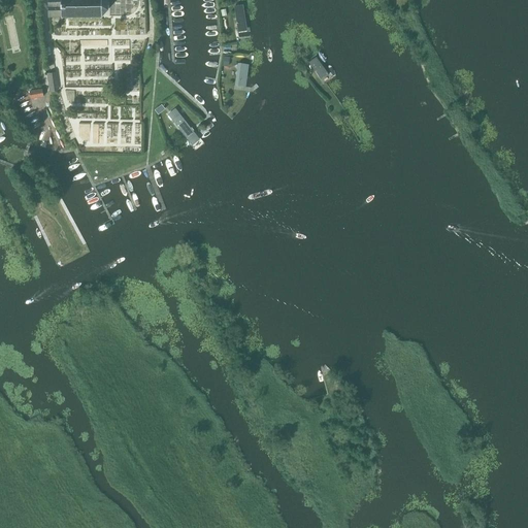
[(48,0),(50,18),(61,17),(61,18),(102,17),(108,10),(108,0),(107,0),(48,0)]
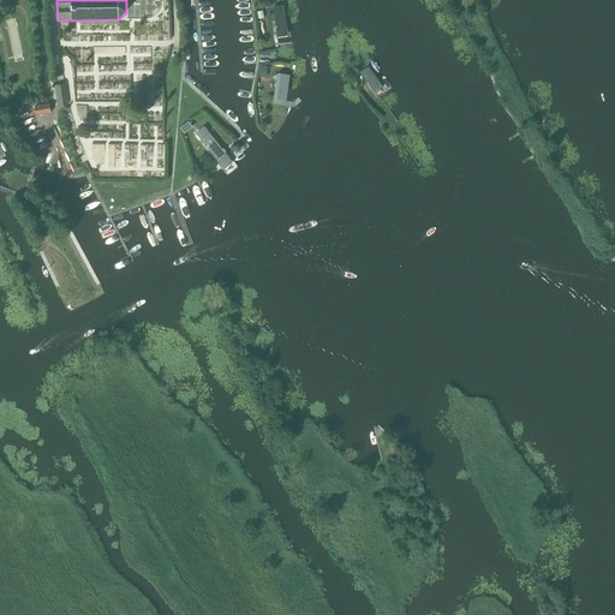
[(287,6),(273,7),(278,37),(291,37),(287,6)]
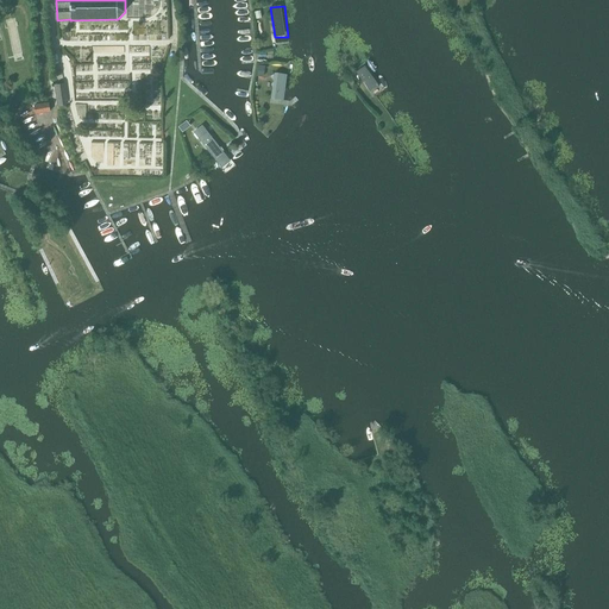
[(356,70),(376,95),(385,88),(365,63),(356,70)]
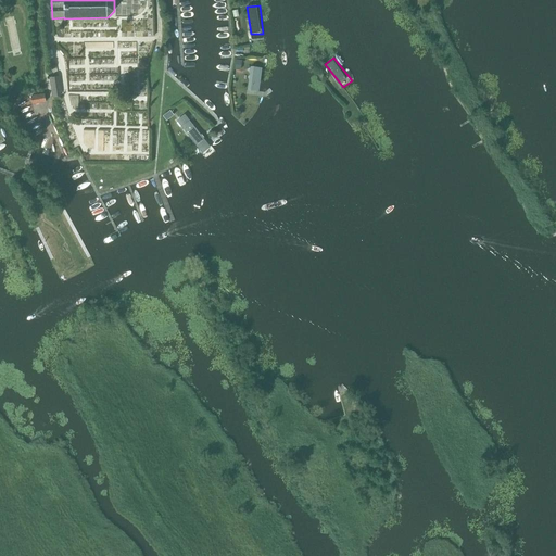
[(247,93),(256,96),(260,72),(250,71),(249,73),(248,72),(248,76),(249,77),(247,93)]
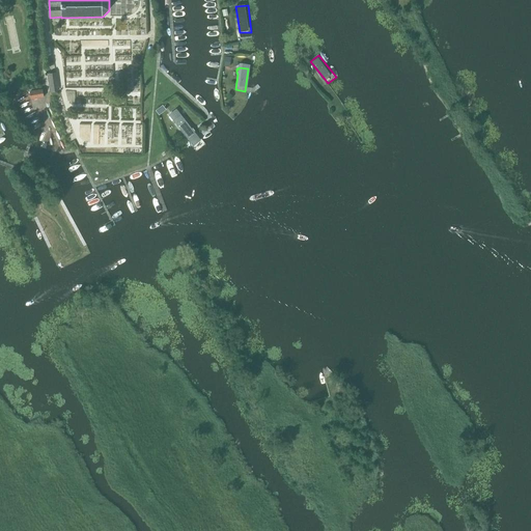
[(50,93),(51,92),(59,92),(57,74),(48,75),(50,93)]
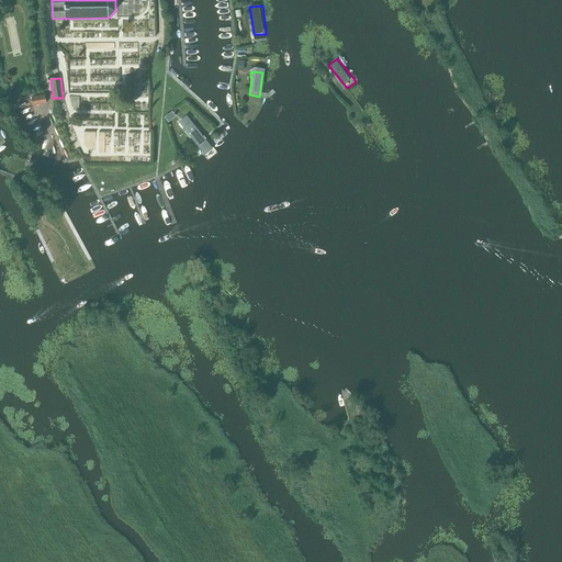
[(45,94),(32,97),(33,104),(46,103),(45,94)]
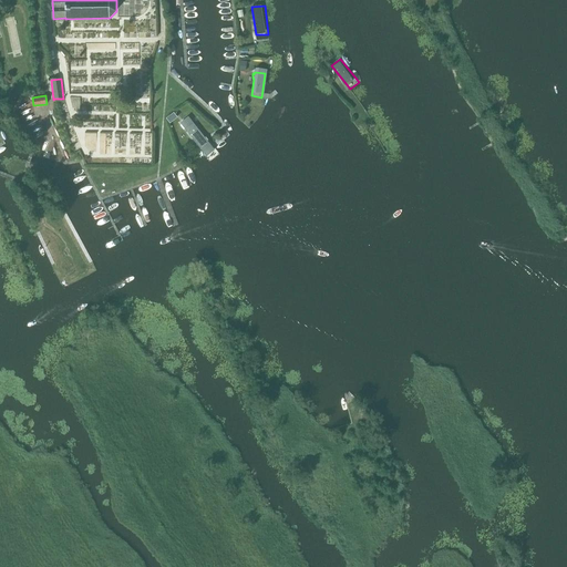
[(178,123),(209,162),(219,154),(214,146),(215,145),(196,122),(195,122),(189,114),(178,123)]
